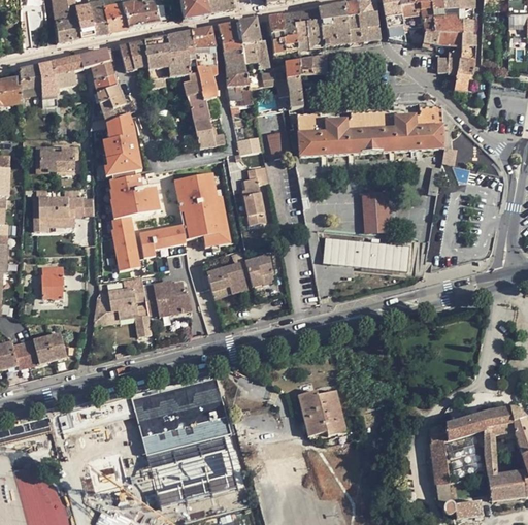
[(0,0),(0,7),(3,8),(20,9),(19,0),(0,0)]
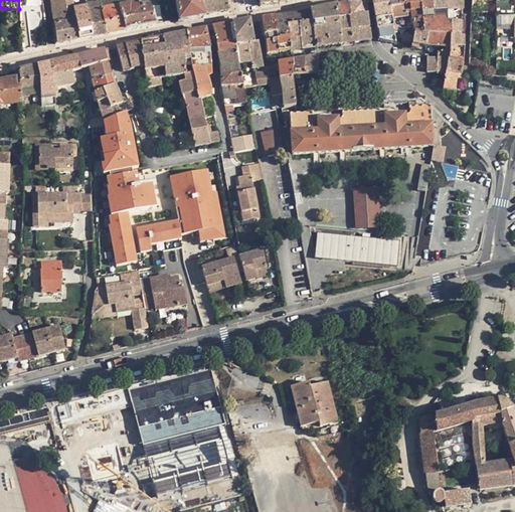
[(18,0),(19,9),(20,10),(26,10),(44,10),(42,0),(18,0)]
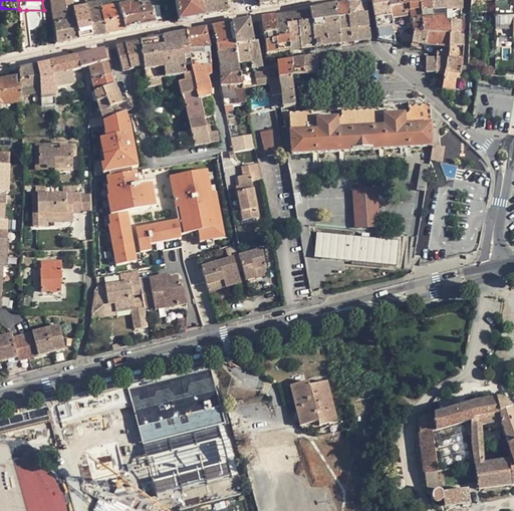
[(49,0),(51,10),(53,9),(55,20),(53,20),(55,41),(77,36),(73,5),(72,0),(49,0)]
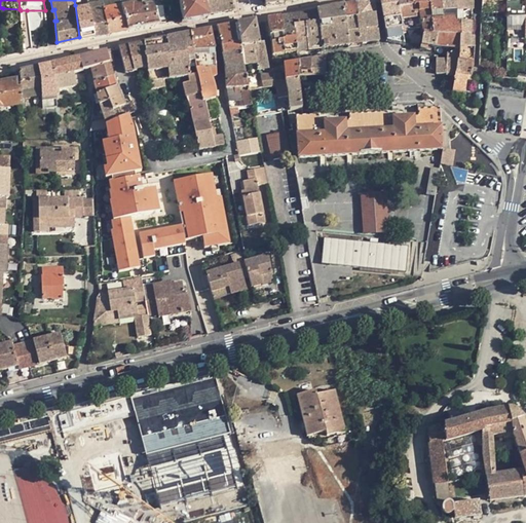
[(91,24),(92,34),(108,31),(127,27),(121,2),(120,0),(90,0),(87,1),(87,3),(91,24)]
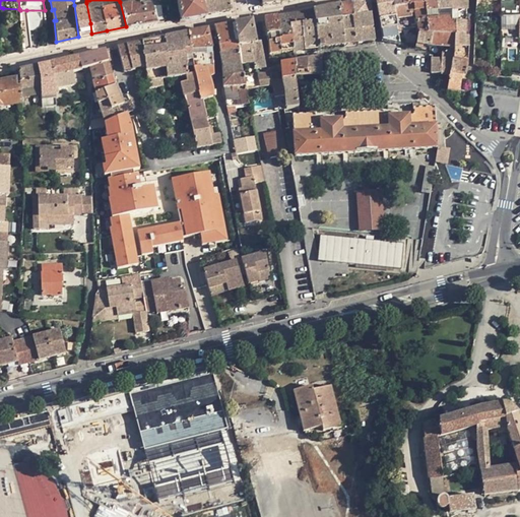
[(130,0),(120,2),(126,26),(156,20),(164,19),(160,0),(150,0),(150,1),(139,4),(138,0),(130,0)]
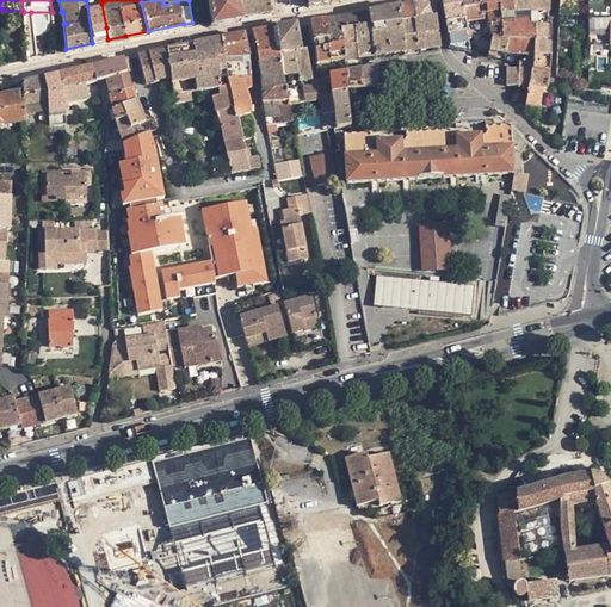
[(208,0),(211,19),(238,14),(234,0),(208,0)]
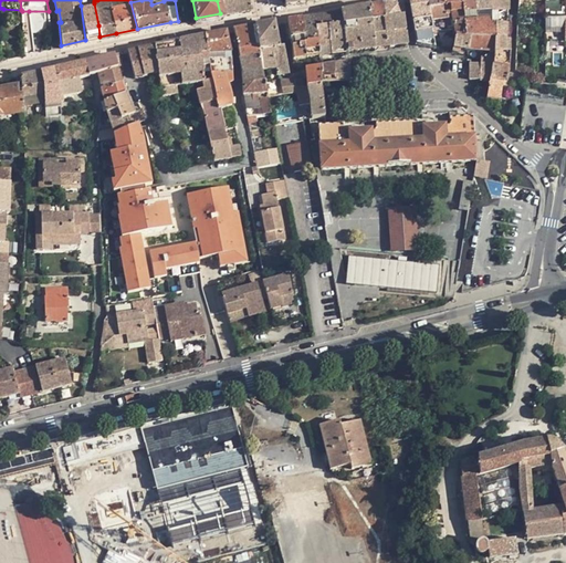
[(217,0),(220,13),(233,10),(230,0),(217,0)]
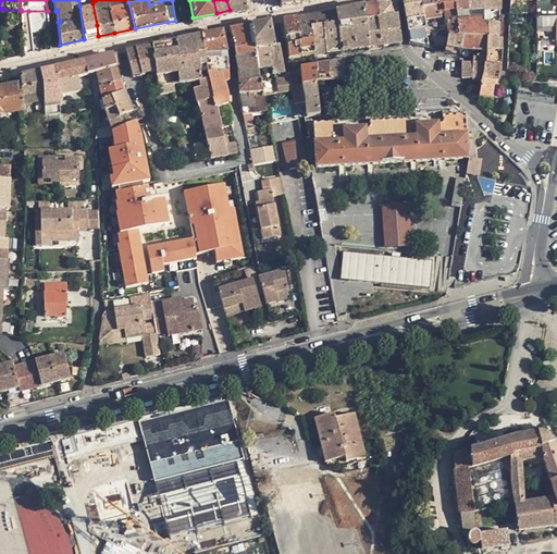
[(226,0),(230,10),(247,7),(244,0),(226,0)]
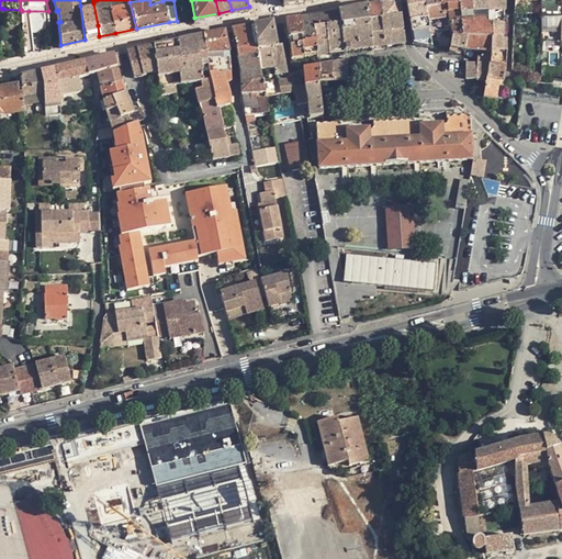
[(389,0),(379,1),(380,17),(382,32),(383,45),(404,42),(402,22),(397,0),(389,0)]
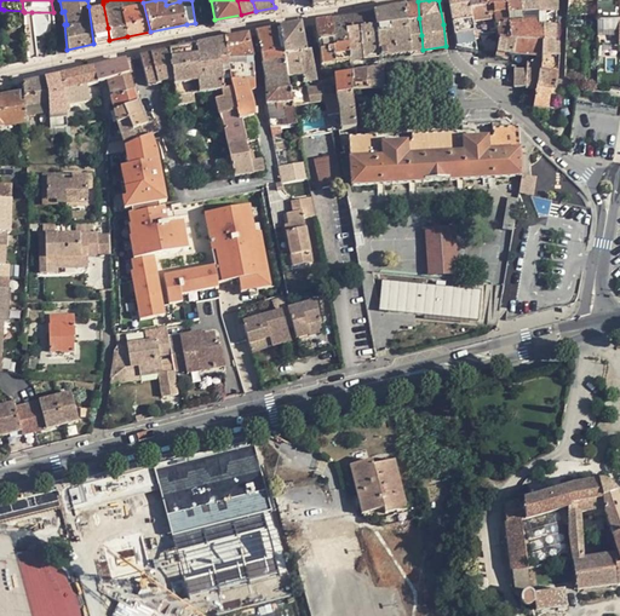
[(447,0),(451,16),(452,22),(454,35),(455,46),(477,51),(475,36),(472,29),(472,21),(471,18),(470,9),(466,10),(464,0),(447,0)]
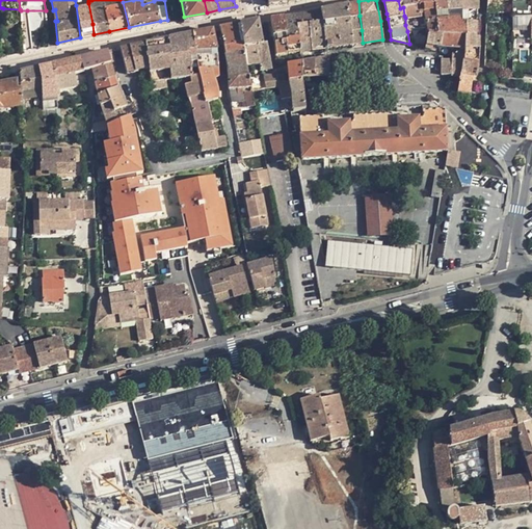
[(398,0),(400,8),(403,7),(402,4),(411,2),(410,0),(398,0)]
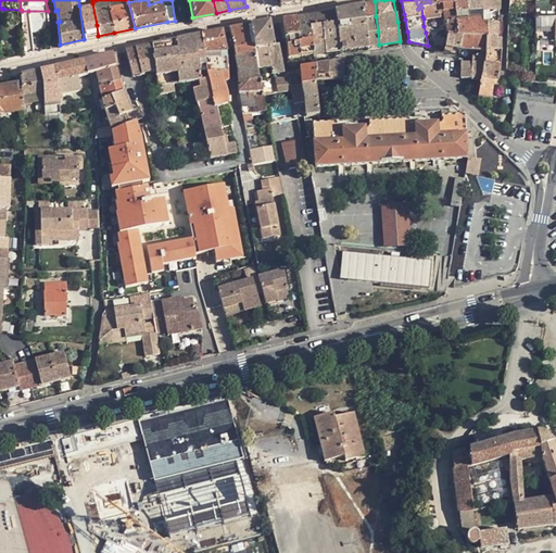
[(429,0),(430,2),(420,4),(421,8),(422,16),(424,19),(437,16),(437,14),(442,12),(445,27),(447,34),(457,35),(456,33),(455,20),(453,3),(452,0),(429,0)]
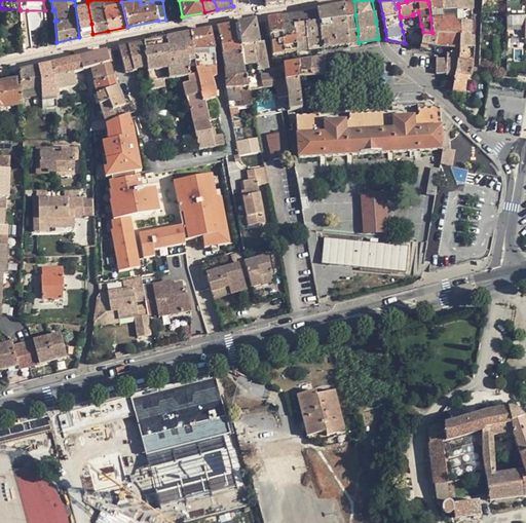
[(427,0),(428,3),(430,19),(431,31),(433,33),(437,33),(459,34),(460,21),(456,21),(456,10),(456,6),(455,0),(427,0)]
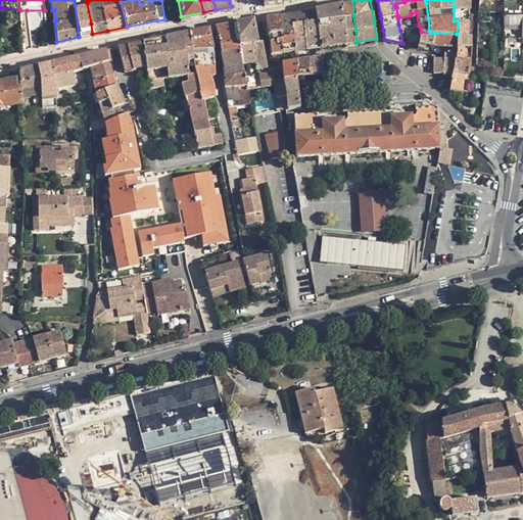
[(453,0),(454,6),(454,10),(454,20),(458,20),(468,20),(469,10),(469,0),(453,0)]
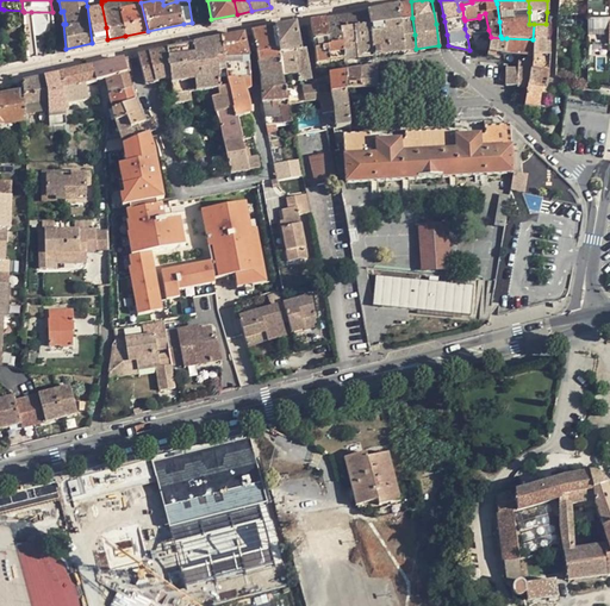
[(558,6),(558,13),(587,13),(587,0),(572,0),(572,6),(558,6)]
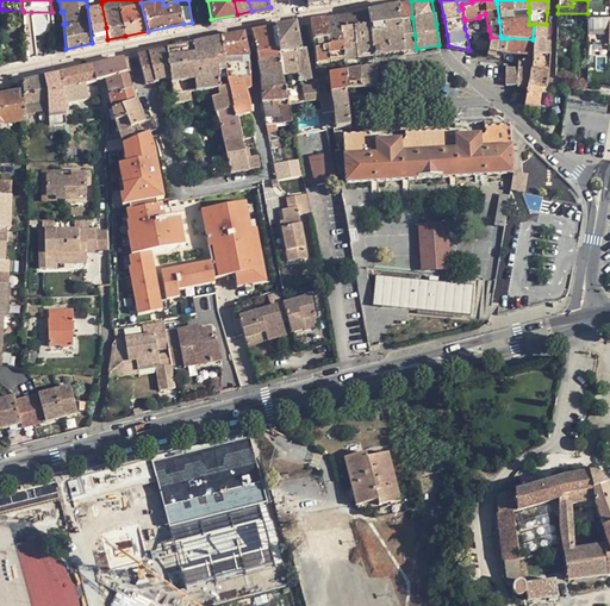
[(587,0),(587,13),(587,18),(590,18),(590,42),(609,43),(609,17),(609,0),(587,0)]
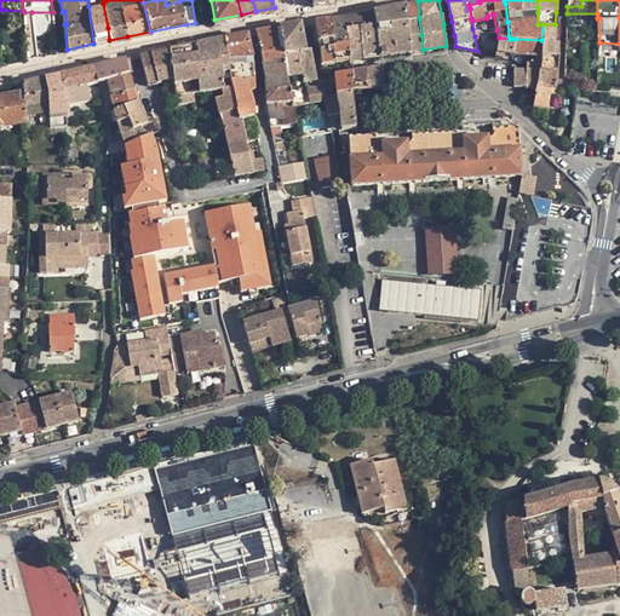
[(406,3),(407,21),(419,18),(418,1),(406,3)]
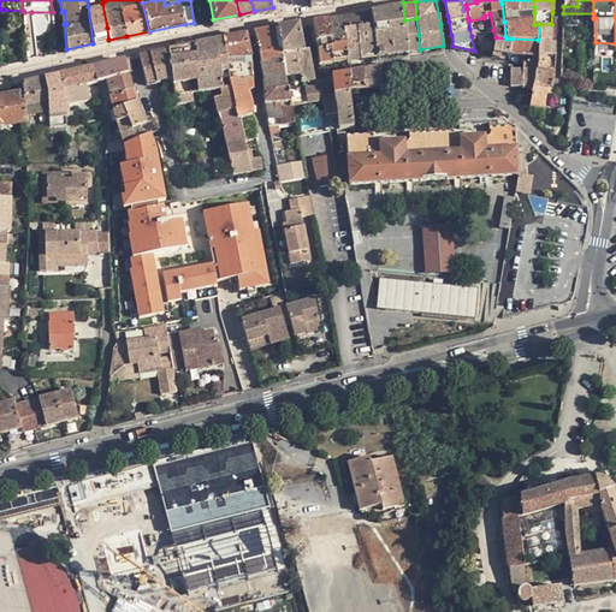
[(402,3),(371,10),(374,31),(406,28),(404,21),(403,3),(402,3)]
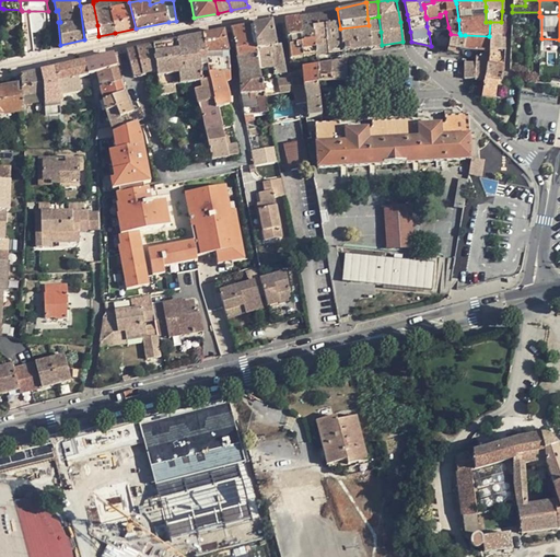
[(93,3),(80,6),(84,39),(98,36),(97,25),(93,3)]
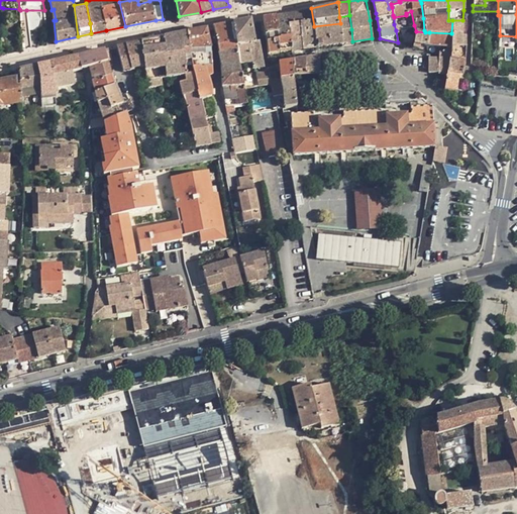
[(278,31),(265,34),(267,40),(280,37),(291,36),(301,34),(314,31),(314,26),(311,8),(296,11),(285,13),(276,14),(278,31)]
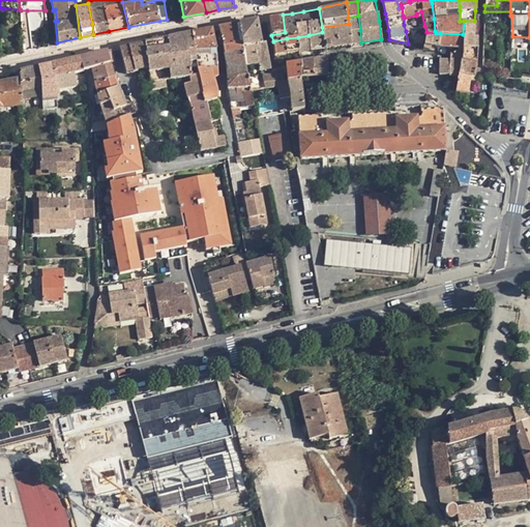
[(416,16),(404,18),(404,25),(406,31),(424,26),(421,11),(416,13),(416,16)]
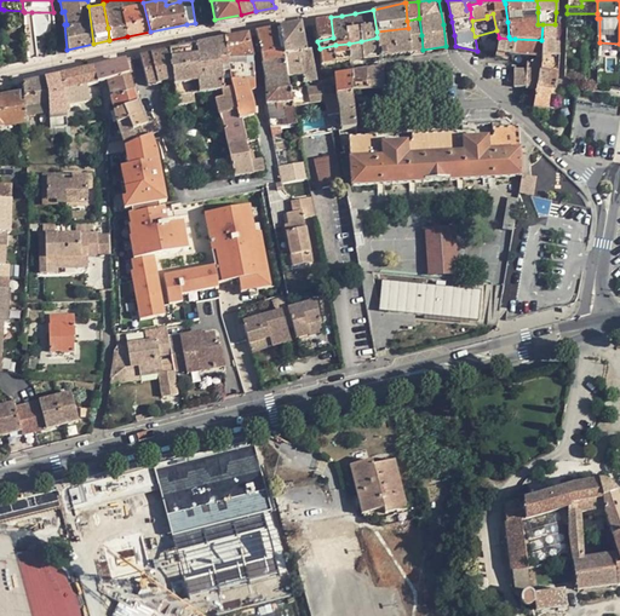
[(331,17),(315,21),(316,30),(317,41),(333,38),(331,17)]
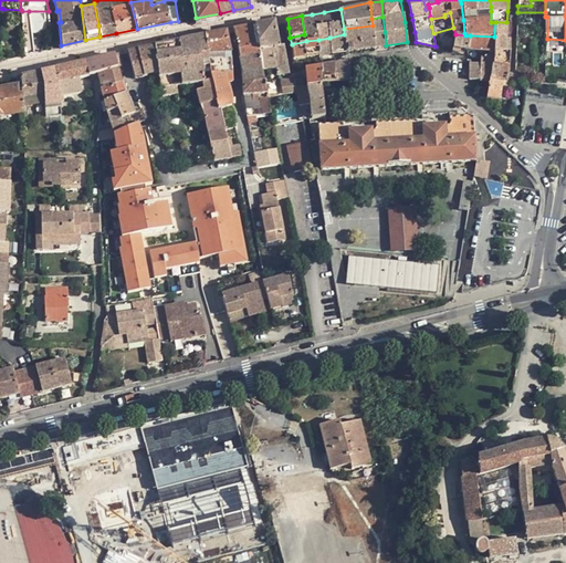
[(22,18),(22,29),(23,52),(24,52),(32,51),(33,50),(31,30),(30,23),(29,23),(29,22),(29,20),(28,17),(22,18)]
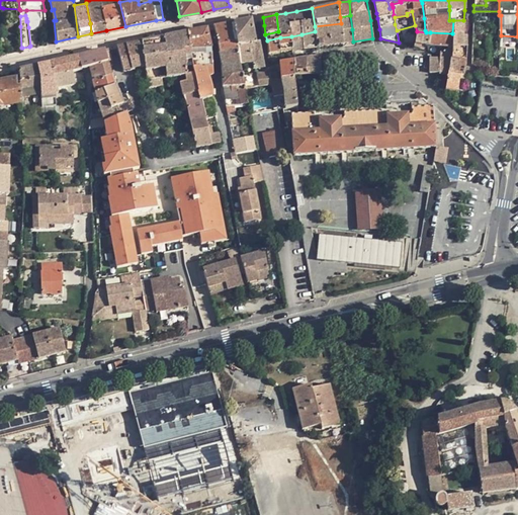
[(350,15),(340,17),(341,23),(343,43),(353,41),(352,29),(350,15)]
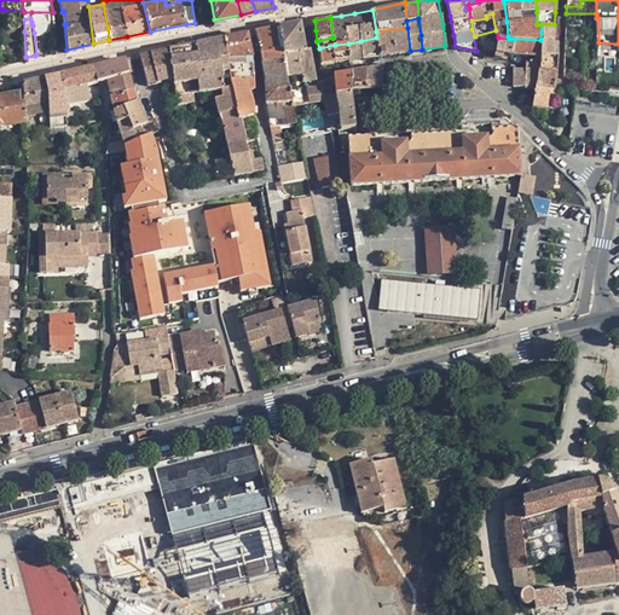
[(278,25),(283,53),(299,51),(306,50),(311,48),(306,32),(306,29),(301,29),(300,22),(278,25)]
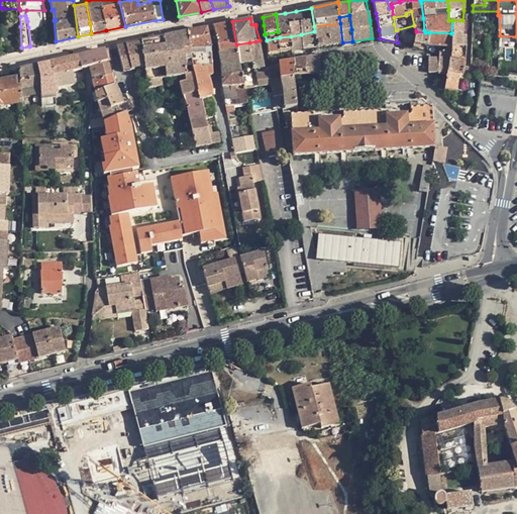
[(452,20),(451,33),(461,33),(462,20),(452,20)]
